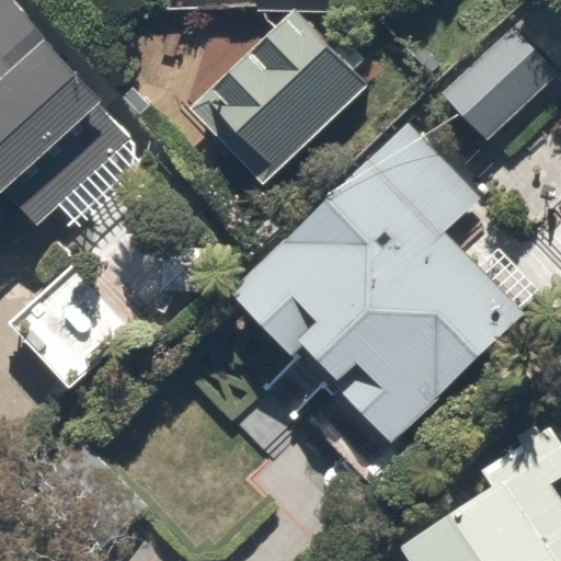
[(126,81),(37,0),(0,0),(0,190),(3,186),(45,226),(137,126),(109,101),(126,81)]
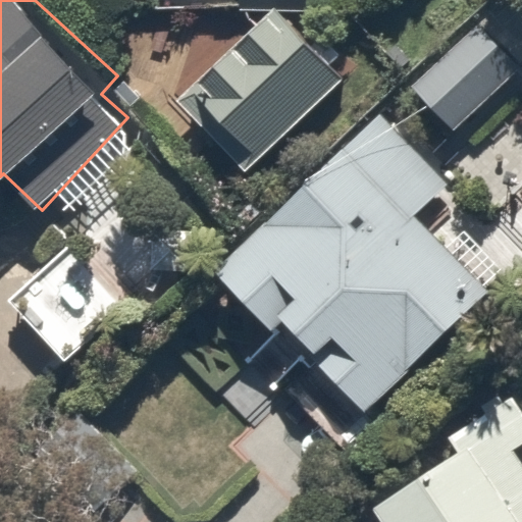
[(303,0),(230,0),(254,22),(177,99),(252,171),(347,74),(288,16),(303,0)]
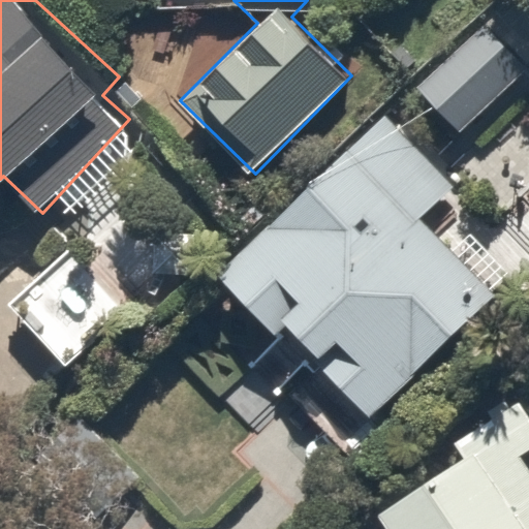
[(528,68),(528,14),(514,0),(490,0),(404,89),(458,142),(528,68)]
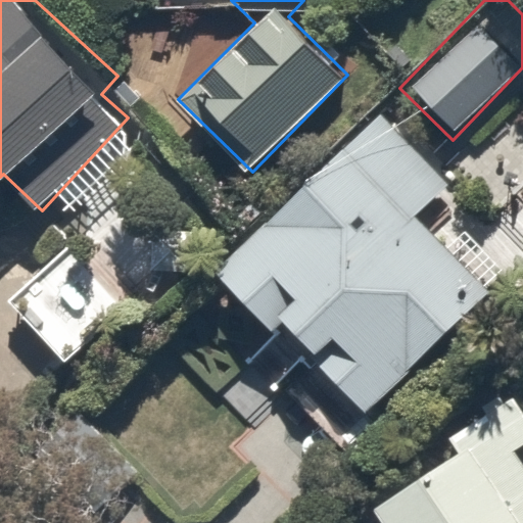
[(260,323),(272,311),(308,347),(268,389),(325,444),(480,286),(347,156),(222,285),(260,323)]
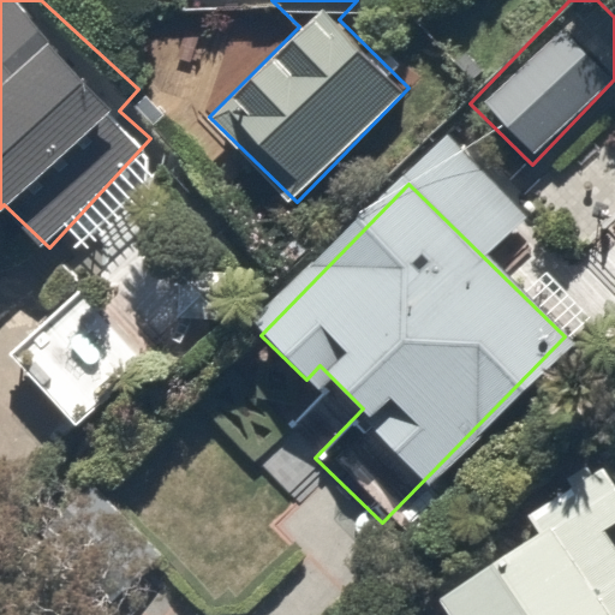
[(107,314),(75,282),(4,356),(84,434),(232,281),(184,234),(107,314)]
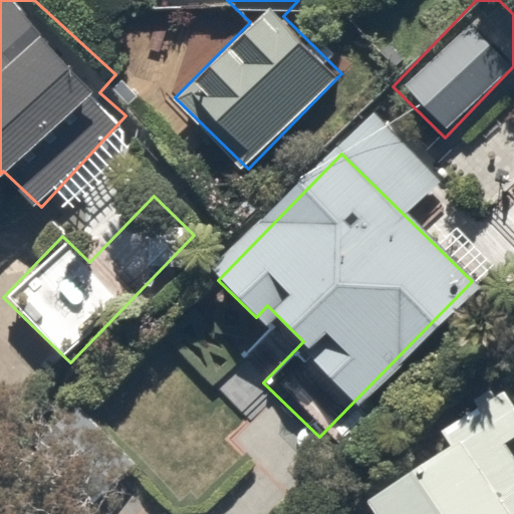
[(513,513),(513,440),(511,436),(513,433),(513,396),(497,372),(432,421),(449,445),(365,506),(370,513),(513,513)]
